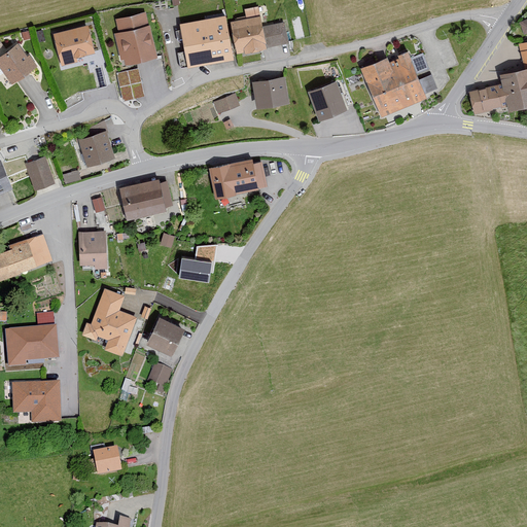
[(288,42),(284,22),(264,26),(260,13),(258,14),(257,6),(244,9),(245,18),(231,20),(237,51),(288,42)]
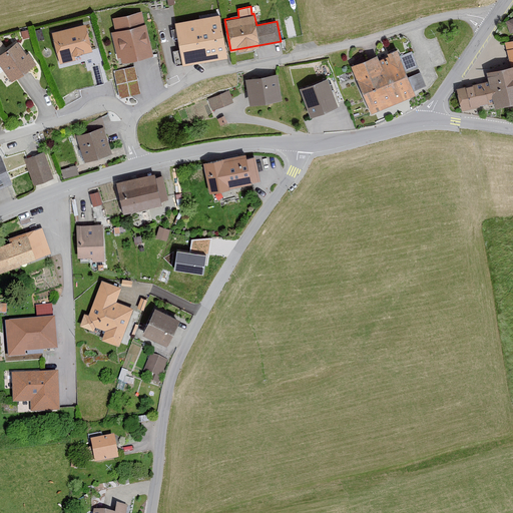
[(143,23),(140,10),(112,17),(115,30),(111,31),(117,57),(121,56),(122,62),(153,54),(145,22),(143,23)]
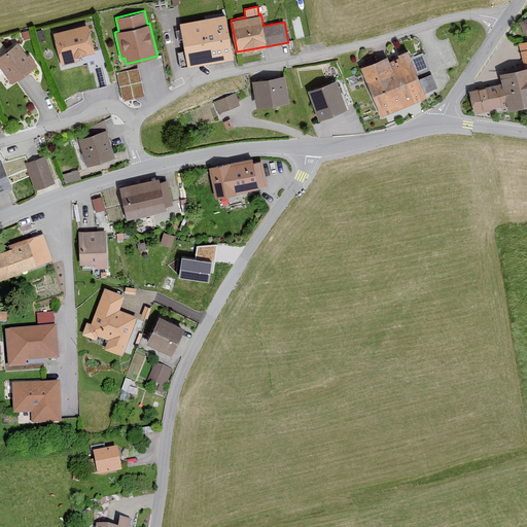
[(234,59),(225,13),(179,22),(187,67),(234,59)]
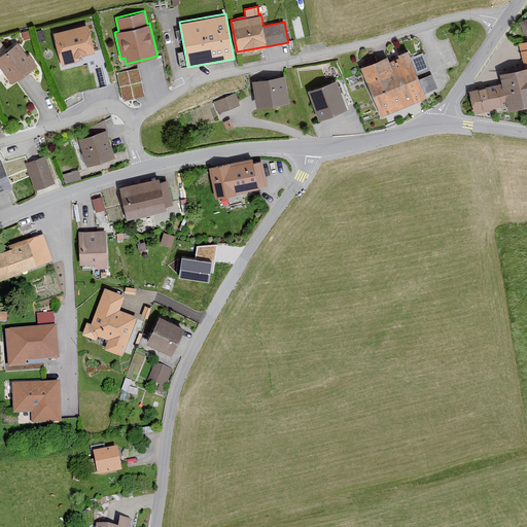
[(95,51),(88,24),(51,33),(60,66),(77,61),(76,56),(95,51)]
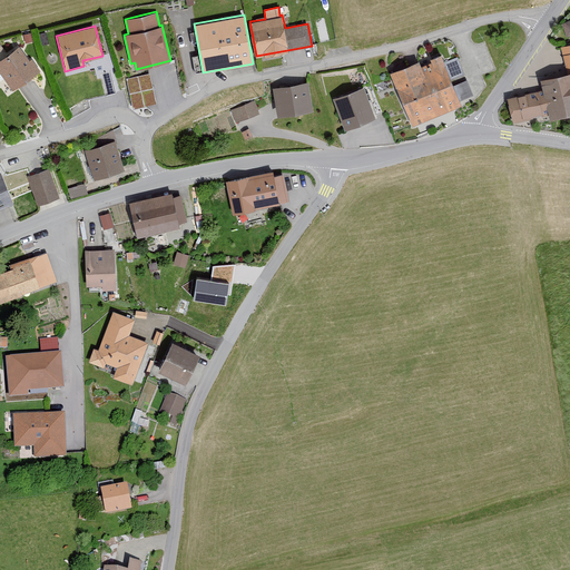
[(567,66),(569,72),(540,79),(543,89),(507,97),(513,121),(549,114),(550,119),(569,114),(569,43),(560,47),(564,67),(567,66)]
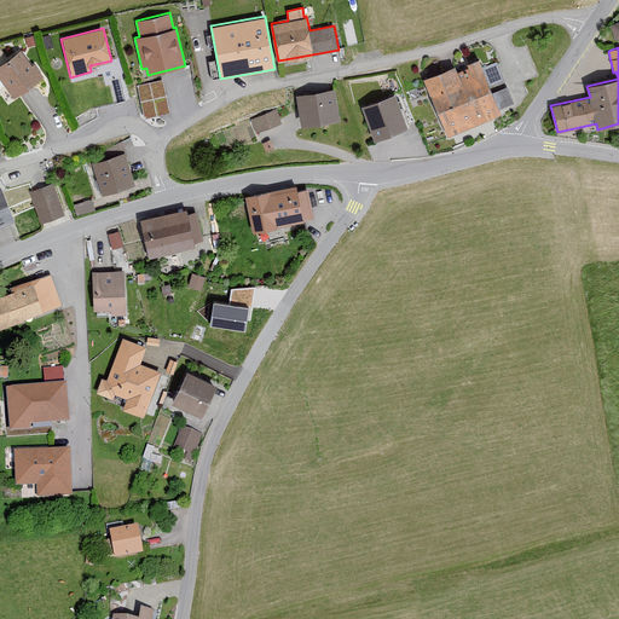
[(32,67),(19,51),(0,64),(0,77),(5,85),(4,86),(13,98),(42,76),(34,64),(32,67)]
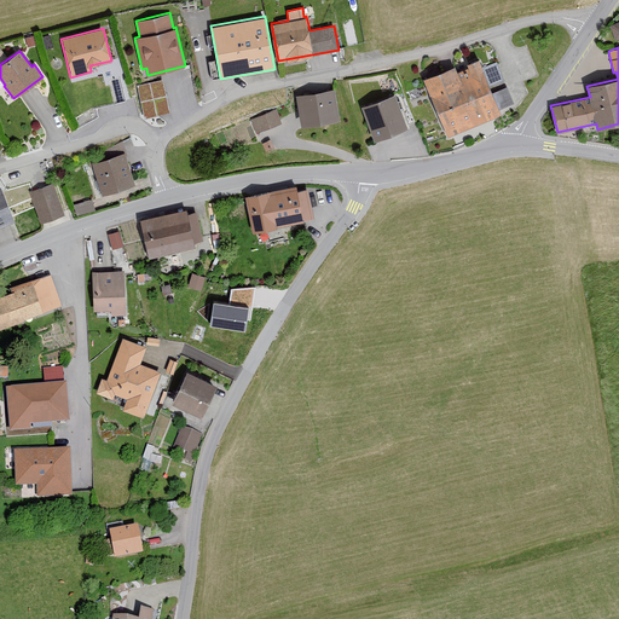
[(502,113),(478,57),(426,79),(449,134),(502,113)]
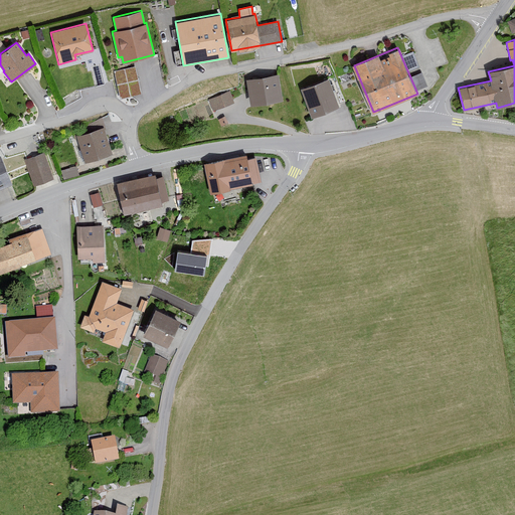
[(413,53),(405,54),(407,65),(415,64),(413,53)]
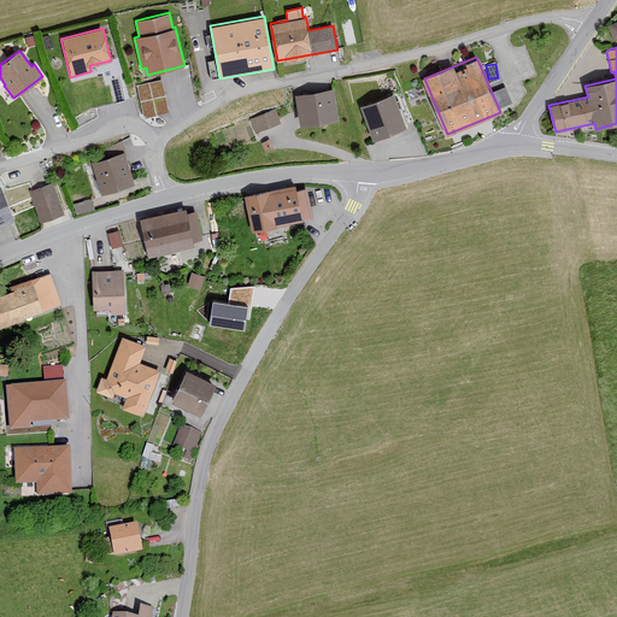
[(163,77),(137,81),(144,115),(169,110),(163,77)]
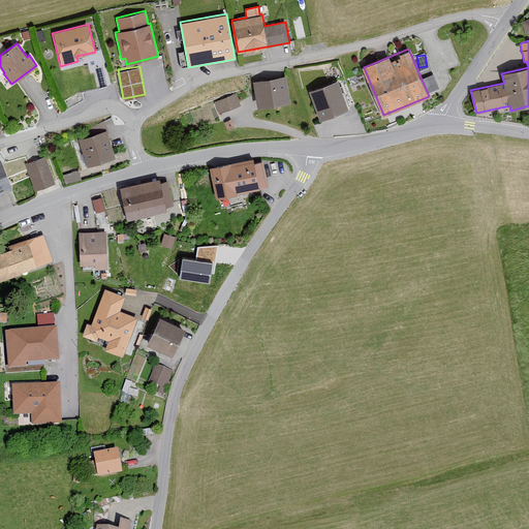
[(289,100),(284,74),(252,81),(257,106),(289,100)]
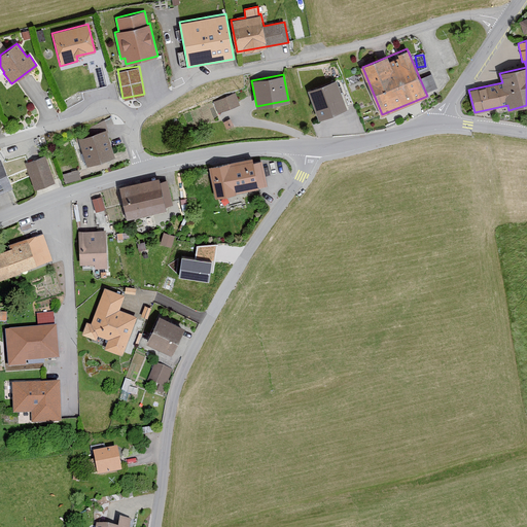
[(348,107),(336,79),(308,91),(320,118),(348,107)]
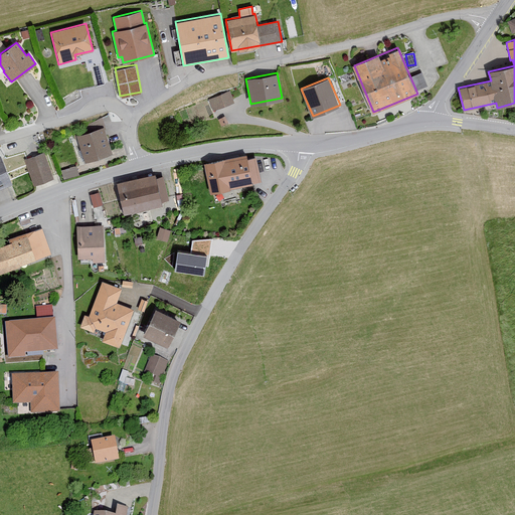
[(232,102),(228,91),(207,100),(212,110),(232,102)]
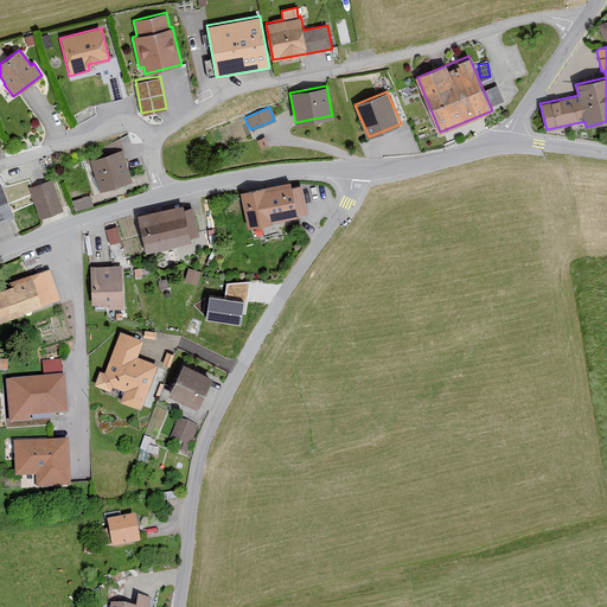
[(132,181),(122,151),(90,160),(100,191),(132,181)]
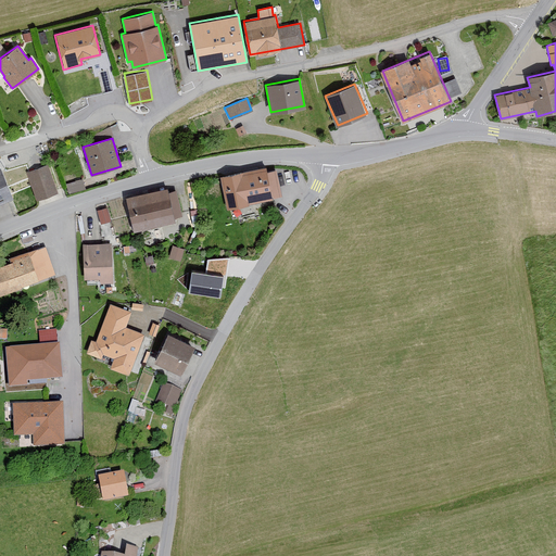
[(59,192),(48,164),(25,173),(36,200),(59,192)]
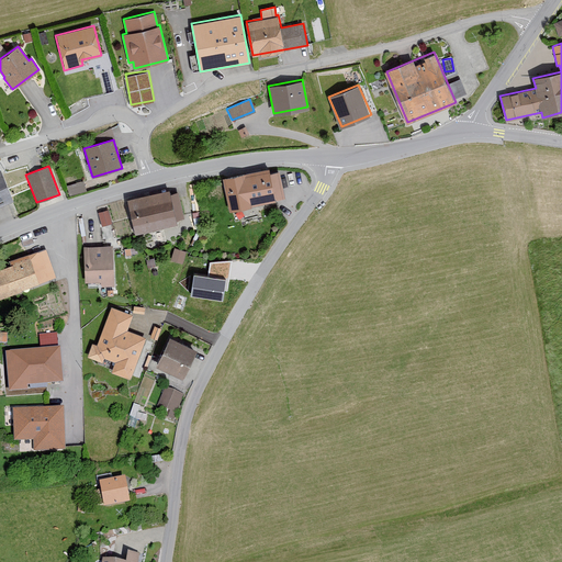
[(269,175),(268,169),(222,178),(228,211),(276,202),(276,199),(284,198),(279,172),(269,175)]
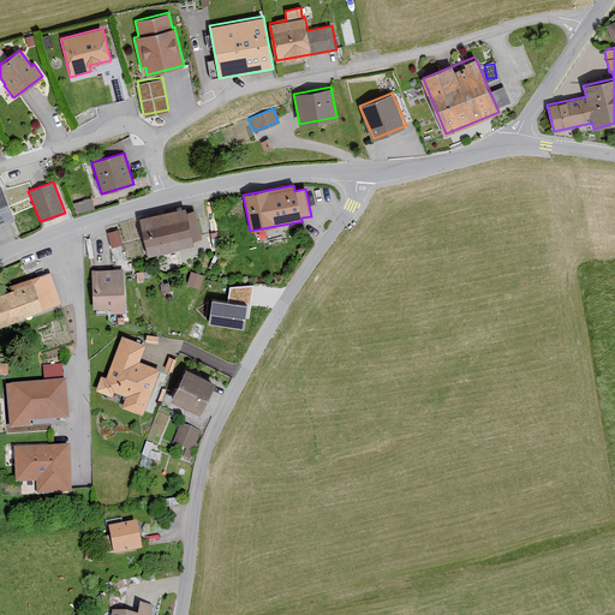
[(0,225),(13,220),(1,189),(0,189),(0,225)]
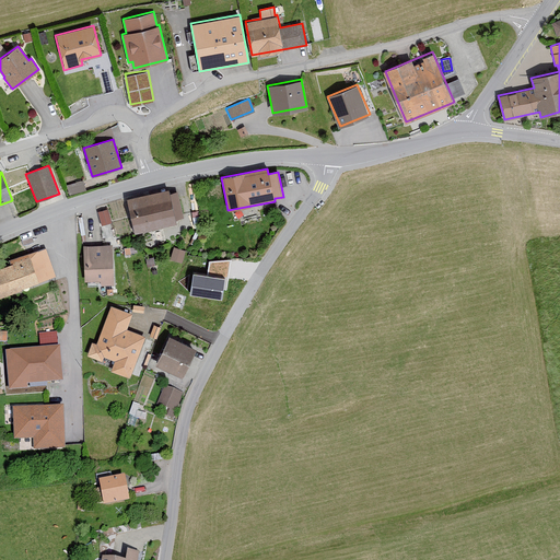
[(170,195),(168,189),(126,200),(135,234),(176,224),(175,220),(183,218),(177,193),(170,195)]
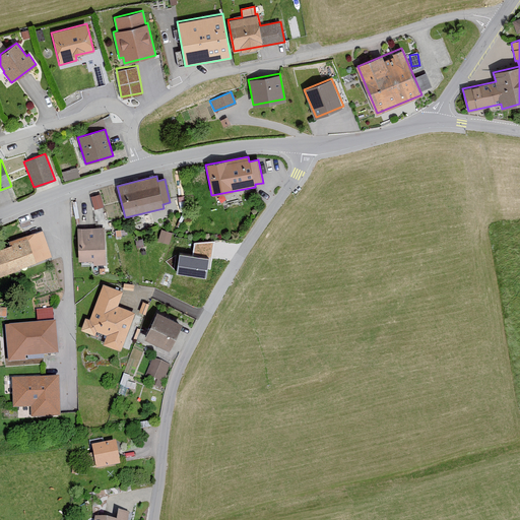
[(102,206),(99,195),(89,198),(93,209),(102,206)]
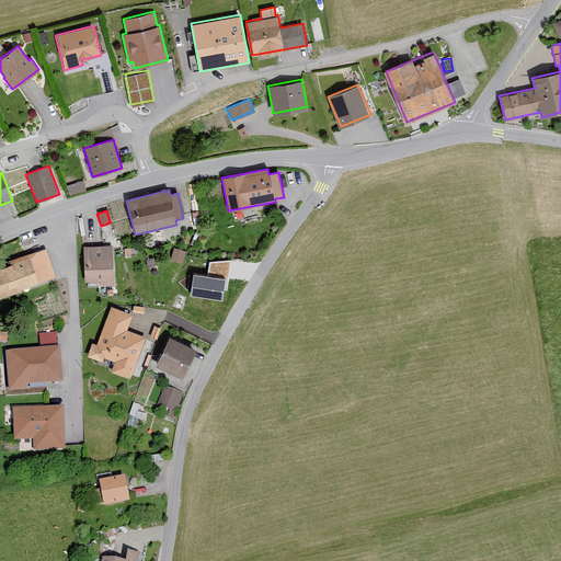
[(113,286),(111,247),(82,248),(83,283),(100,283),(100,287),(113,286)]
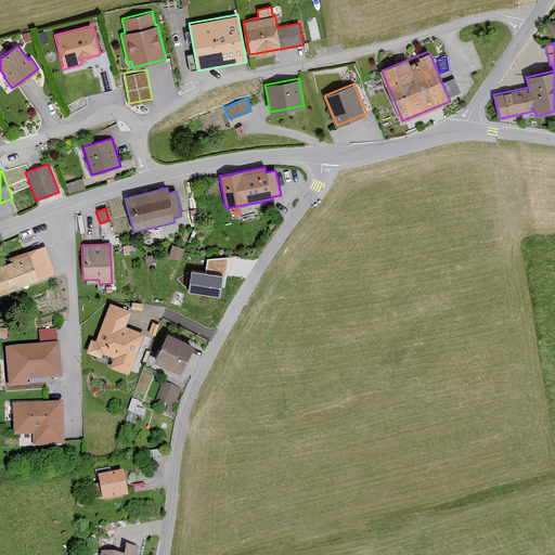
[(0,293),(53,275),(43,247),(8,259),(10,263),(0,266),(0,293)]
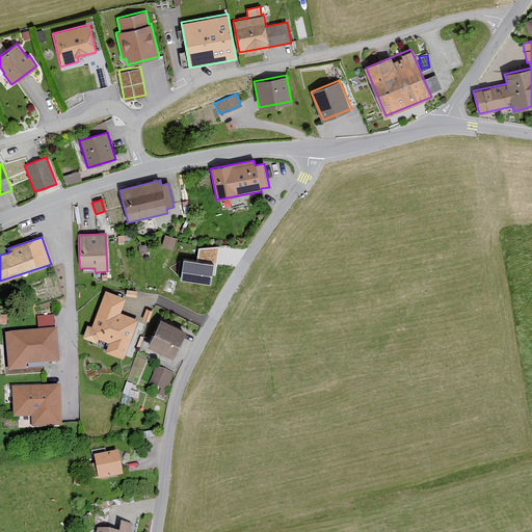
[(198,243),(197,258),(217,259),(218,244),(198,243)]
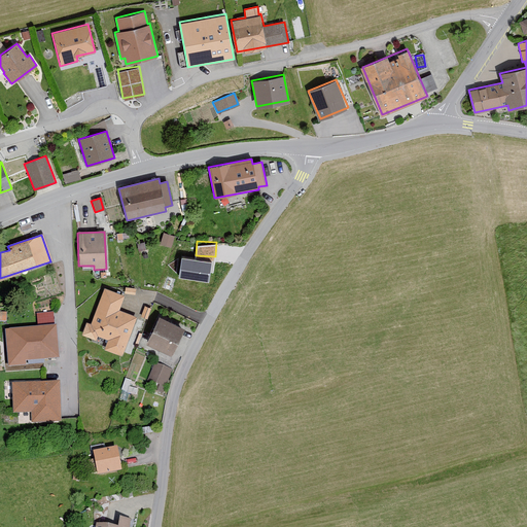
[(209,283),(212,261),(182,257),(179,279),(209,283)]
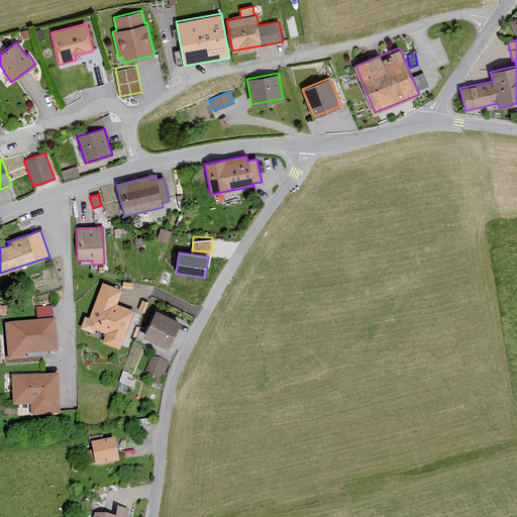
[(101,343),(118,349),(132,311),(115,305),(121,291),(101,283),(88,318),(84,316),(79,329),(92,335),(94,330),(105,334),(101,343)]
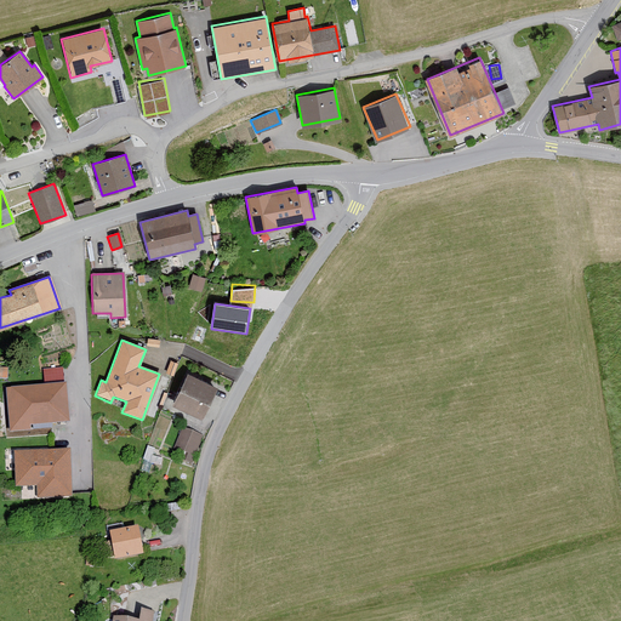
[(164,374),(172,376),(176,363),(169,360),(164,374)]
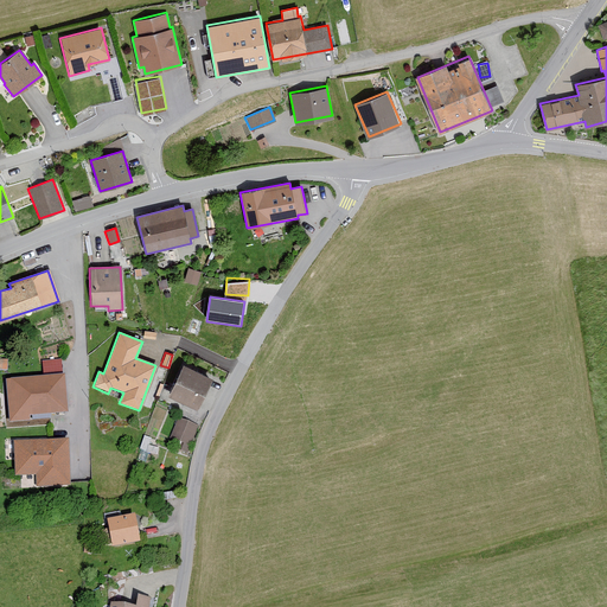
[(211,378),(183,364),(167,395),(196,408),(211,378)]
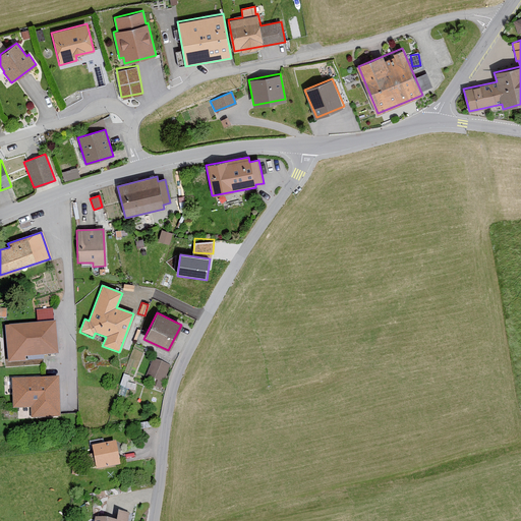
[(6,364),(25,363),(25,358),(57,356),(55,324),(4,327),(6,364)]
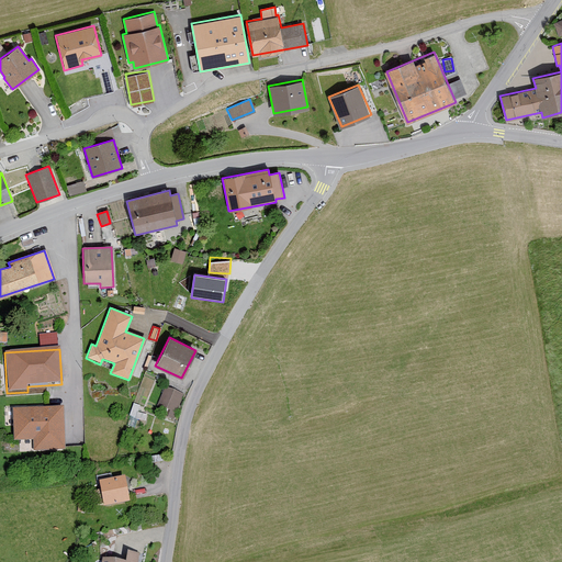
[(181,395),(164,389),(156,407),(173,414),(181,395)]
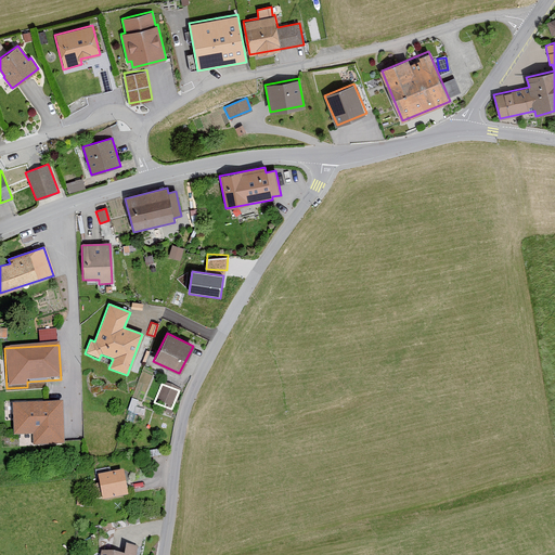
[(63,444),(61,403),(12,405),(13,437),(31,436),(31,447),(63,444)]
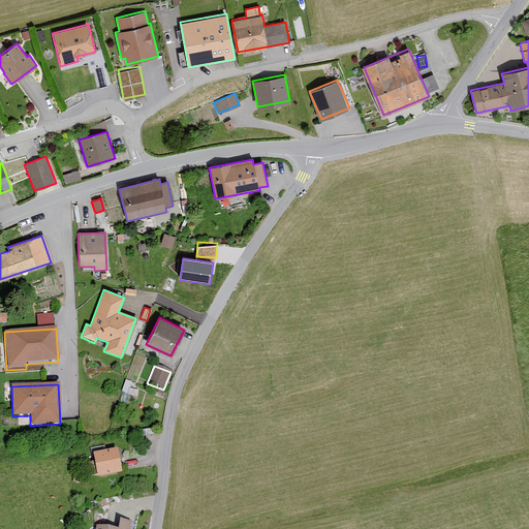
[(121,474),(117,449),(93,454),(97,478),(121,474)]
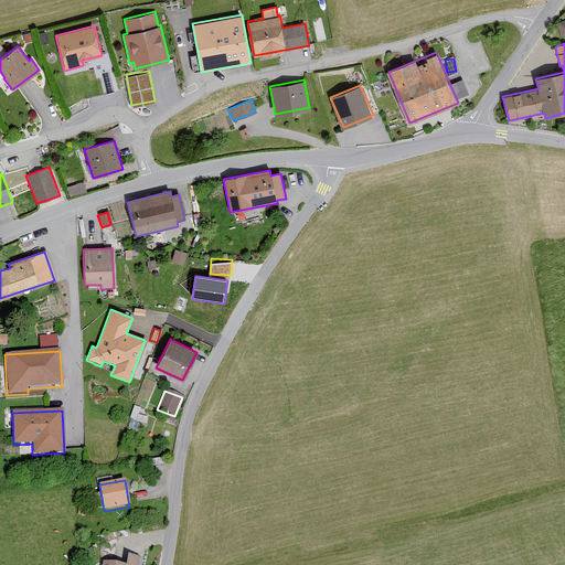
All buildings are outlined.
